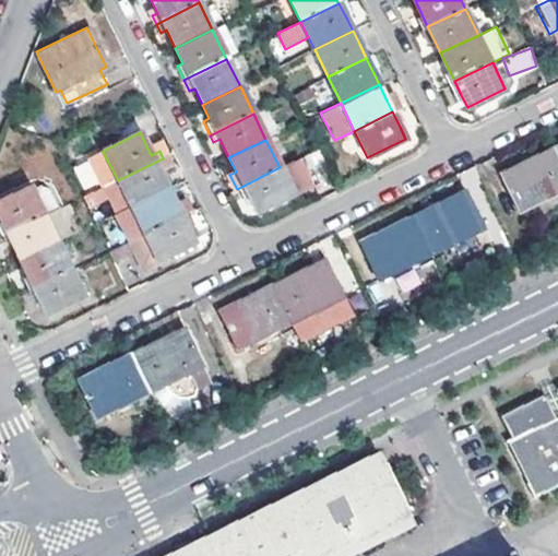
[(557,189),(557,157),(553,146),(520,163),(499,173),(518,210),(557,189)]
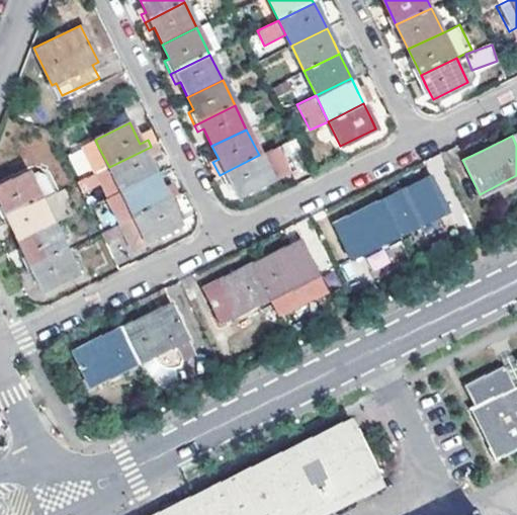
[(83,154),(94,175),(109,167),(98,147),(83,154)]
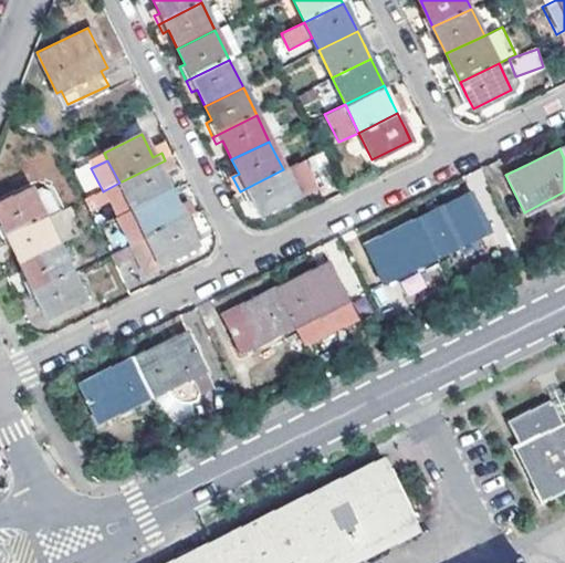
[(133,209),(170,190),(163,176),(170,173),(165,160),(119,183),(133,209)]
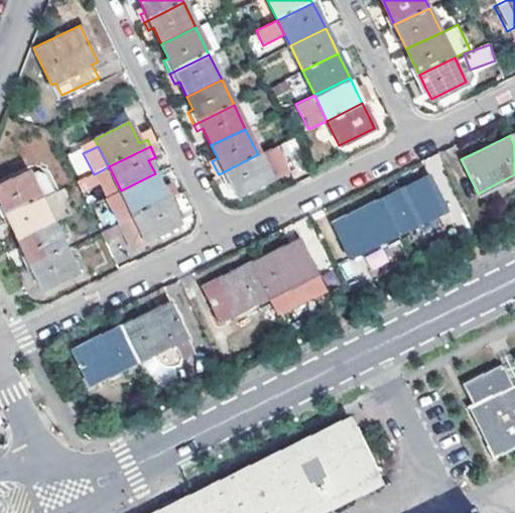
[(258,154),(219,174),(222,180),(227,177),(236,196),(287,171),(275,146),(258,154)]
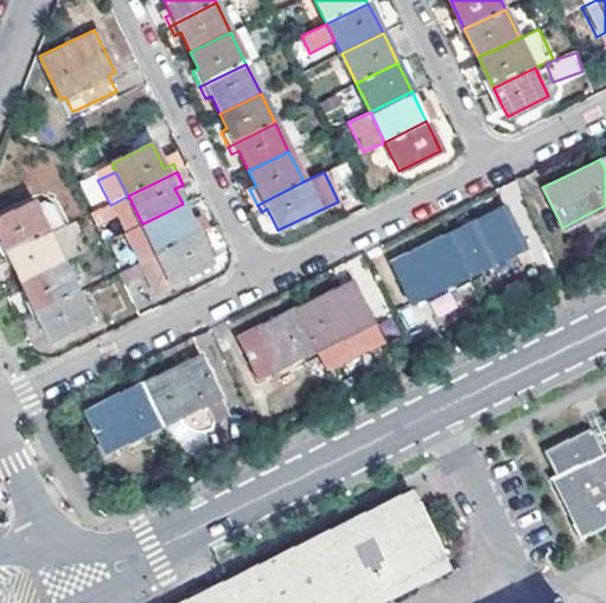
[(110,205),(125,233),(142,224),(128,196),(110,205)]
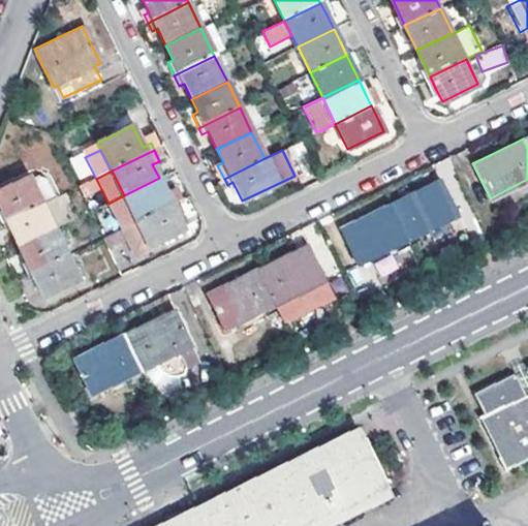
[(29,176),(0,190),(0,207),(7,222),(42,206),(29,176)]
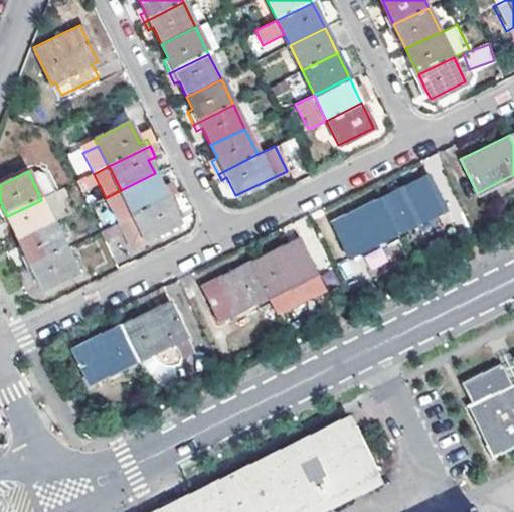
[(133,215),(175,194),(171,188),(164,192),(155,173),(121,190),(133,215)]
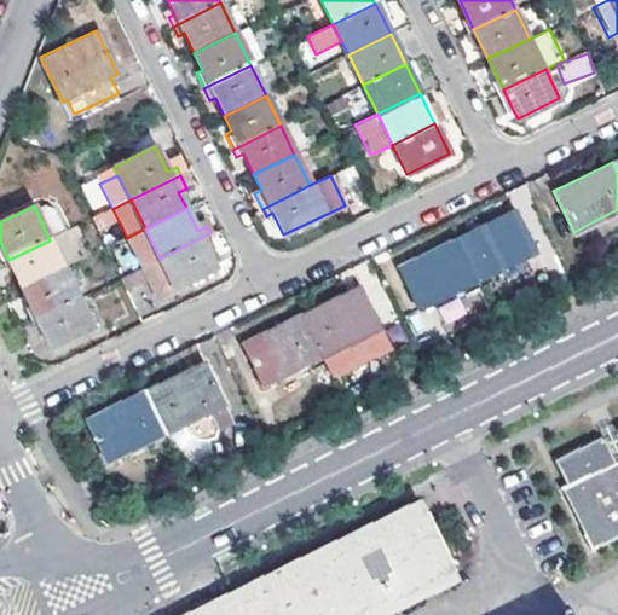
[(490,221),(457,237),(477,279),(533,251),(514,209),(490,221)]
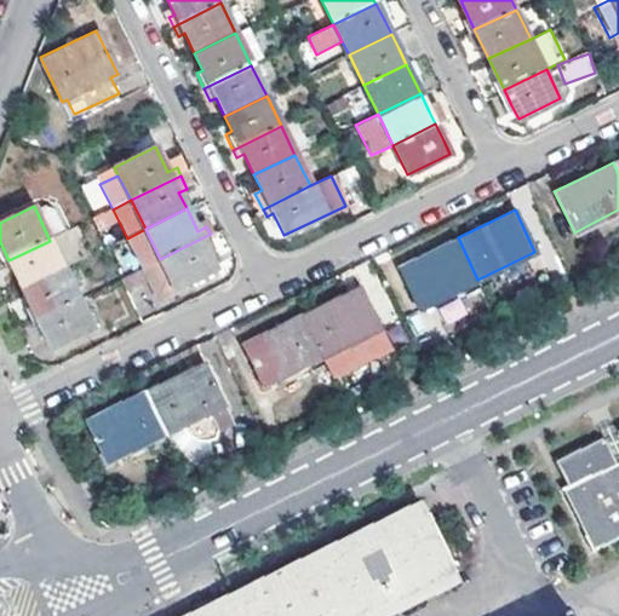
[(57,229),(64,258),(84,253),(76,224),(57,229)]
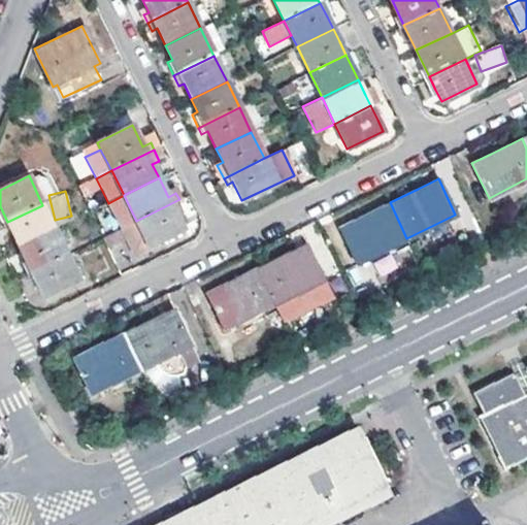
[(108,203),(121,228),(136,221),(124,195),(108,203)]
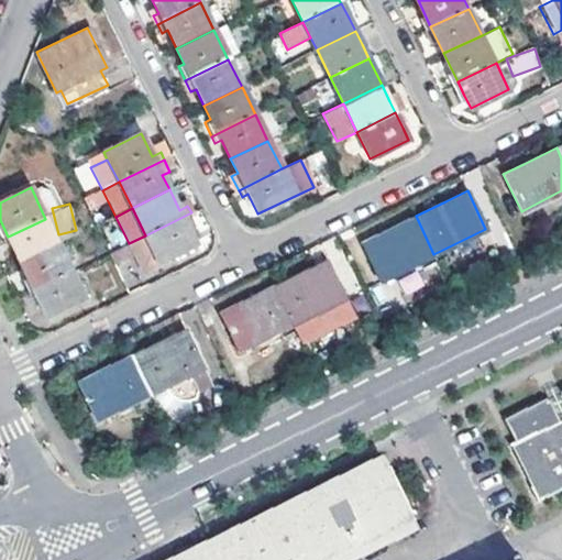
[(196,221),(191,212),(145,235),(158,262),(196,243),(187,226),(196,221)]
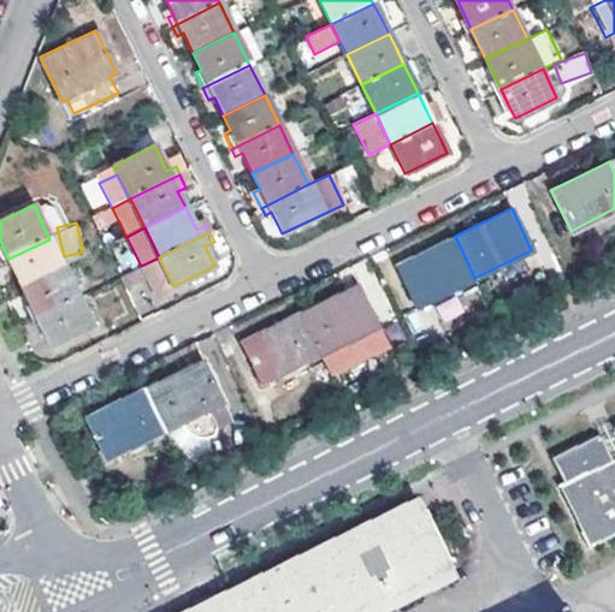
[(415,307),(474,278),(455,236),(427,250),(395,266),(415,307)]
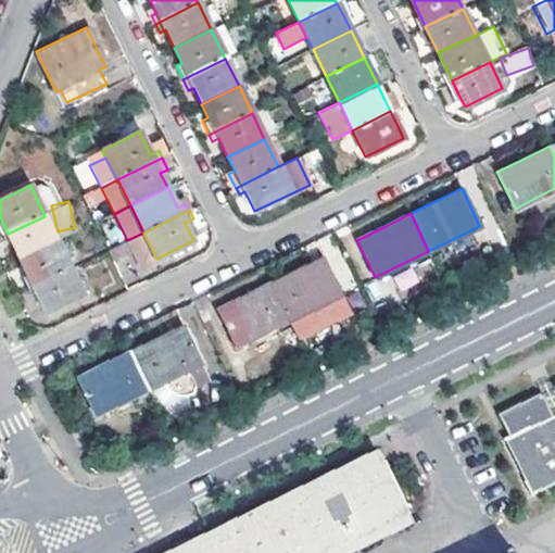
[(21,260),(58,241),(45,216),(8,234),(21,260)]
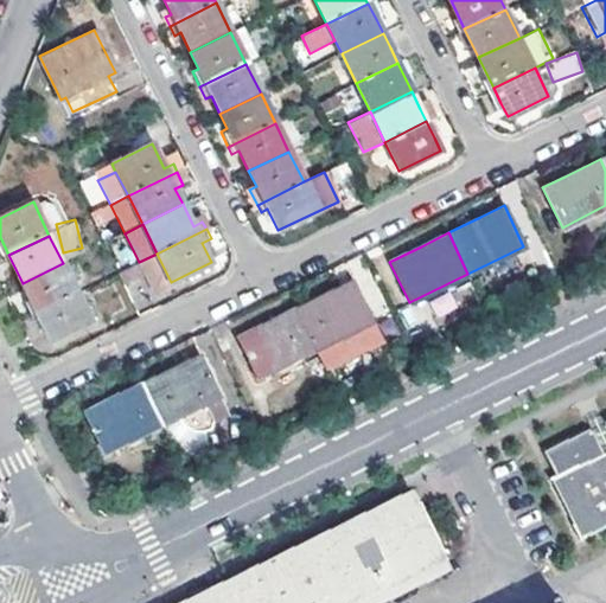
[(23,283),(37,313),(77,293),(63,263),(23,283)]
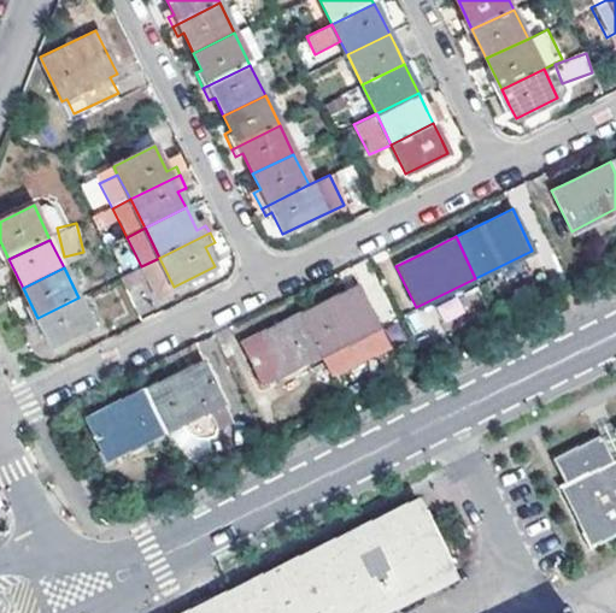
[(332,298),(299,312),(320,354),(330,376),(387,347),(357,284),(332,298)]
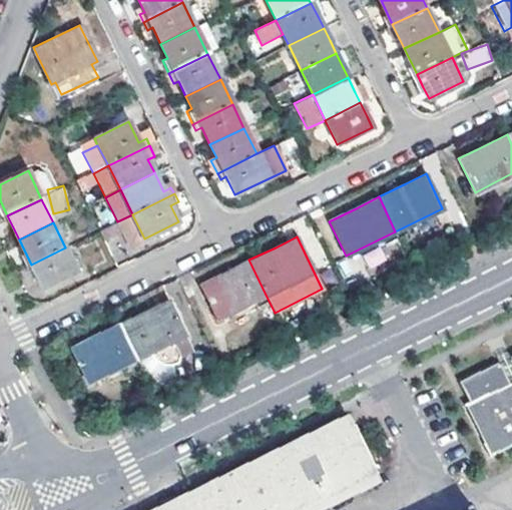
[(77,272),(65,247),(31,265),(43,289),(77,272)]
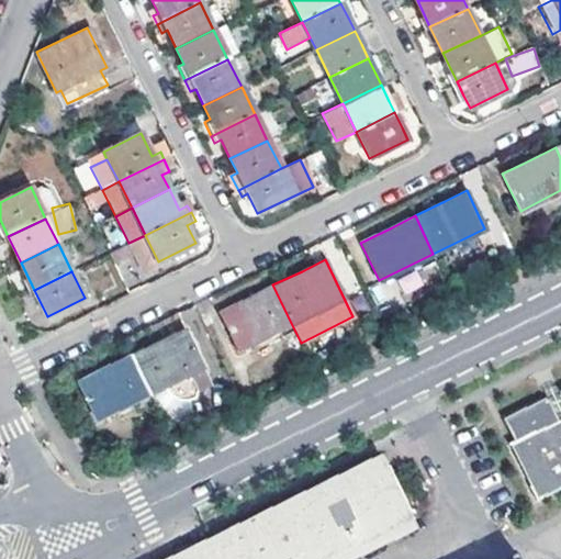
[(236,350),(291,323),(272,284),(238,301),(217,312),(236,350)]
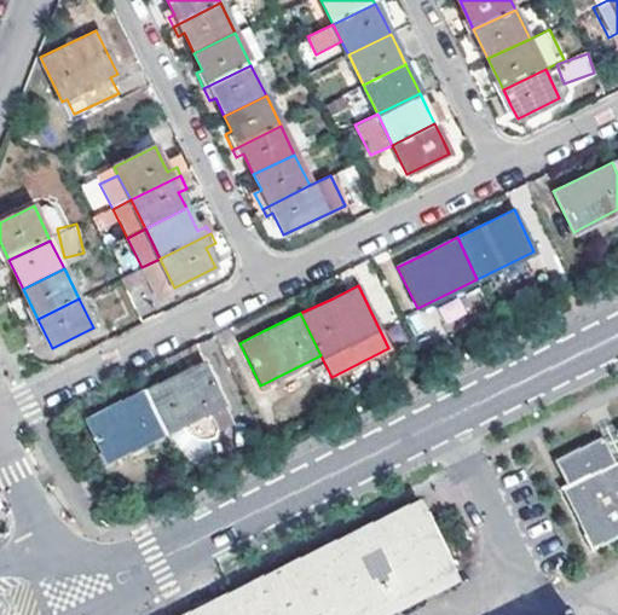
[(179,372),(143,389),(165,431),(209,410),(212,410),(219,425),(232,419),(203,360),(179,372)]
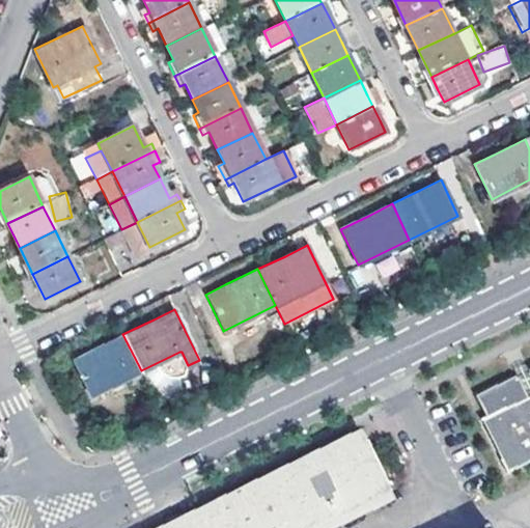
[(89,396),(141,370),(122,334),(98,348),(73,360),(89,396)]
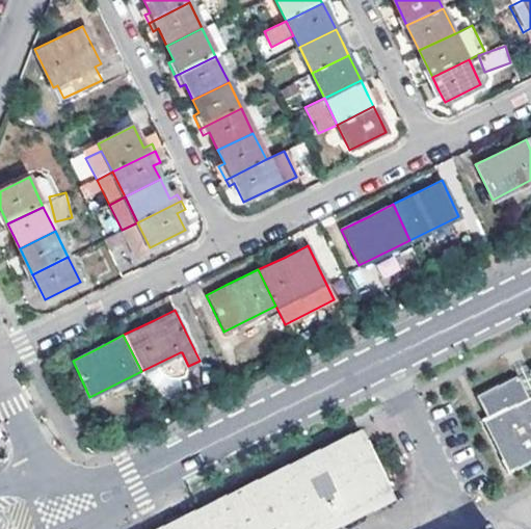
[(530,364),(530,363),(516,369),(519,374),(523,381),(529,377),(530,376),(530,364)]
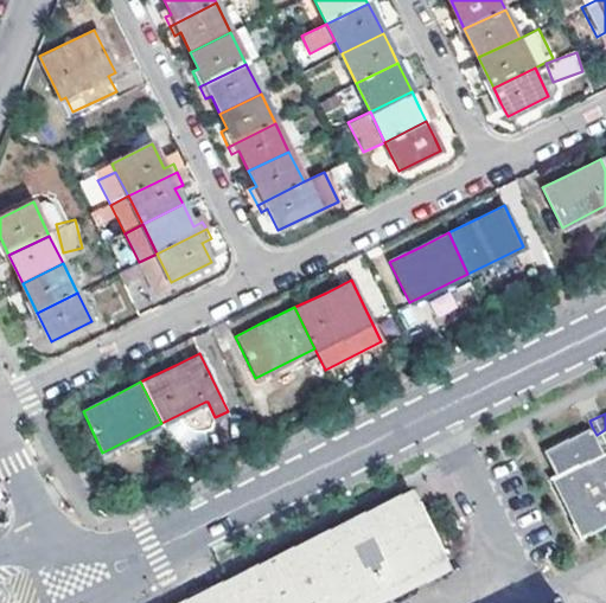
[(579,537),(605,524),(605,429),(604,430),(597,435),(592,427),(547,449),(557,473),(550,476),(579,537)]
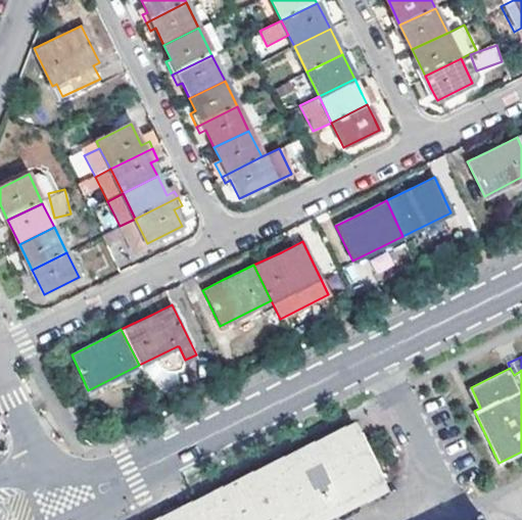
[(353,423),(150,519),(301,519),(382,482),(353,423)]
